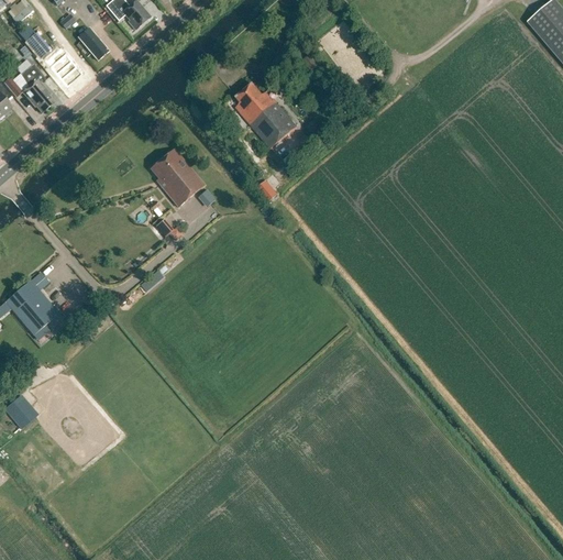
[(17,22),(33,7),(26,0),(17,0),(6,10),(17,22)]
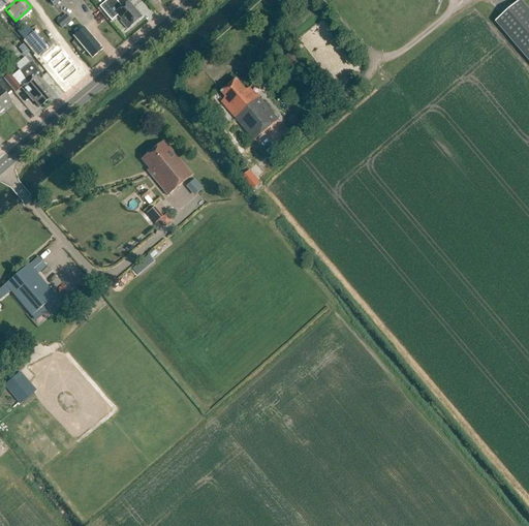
[(118,12),(122,18),(120,19),(127,27),(142,14),(129,0),(127,0),(122,4),(118,0),(104,0),(99,4),(111,19),(118,12)]
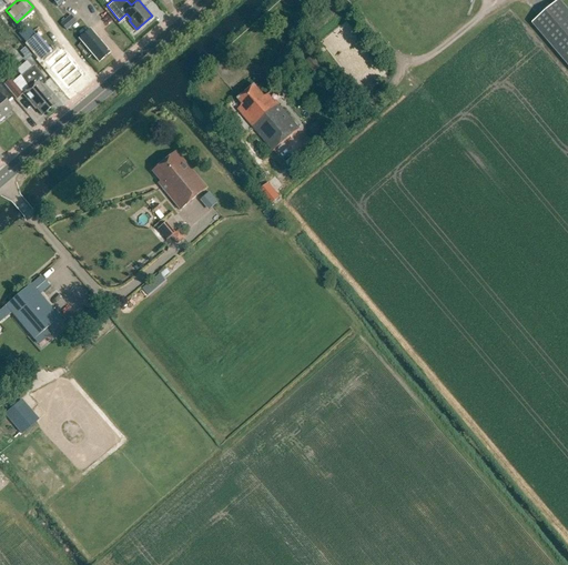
[(567,62),(567,8),(561,0),(557,0),(533,20),(567,62)]
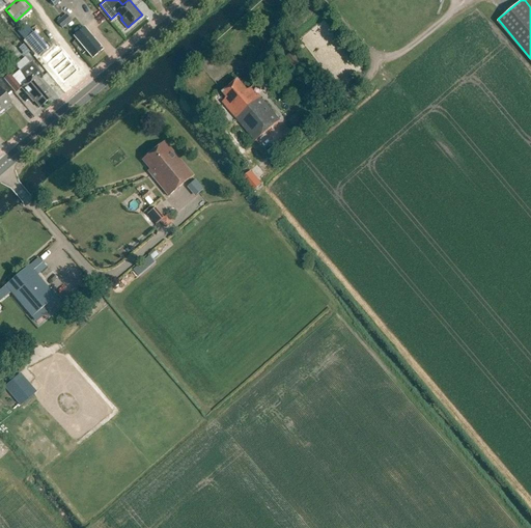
[(62,26),(66,22),(61,16),(57,20),(62,26)]
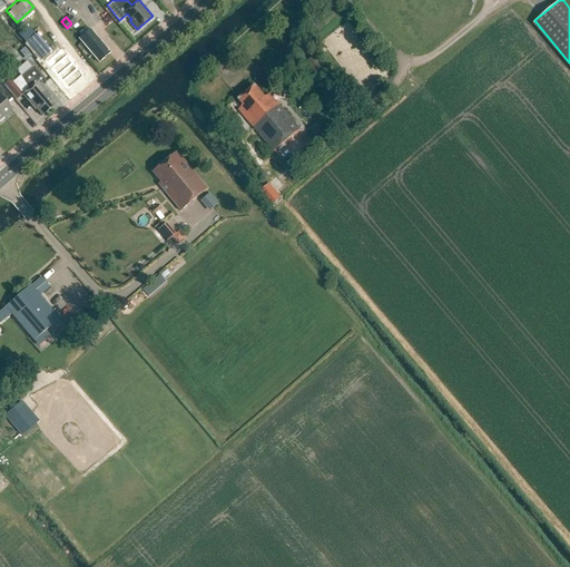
[(40,28),(30,37),(33,41),(43,32),(40,28)]
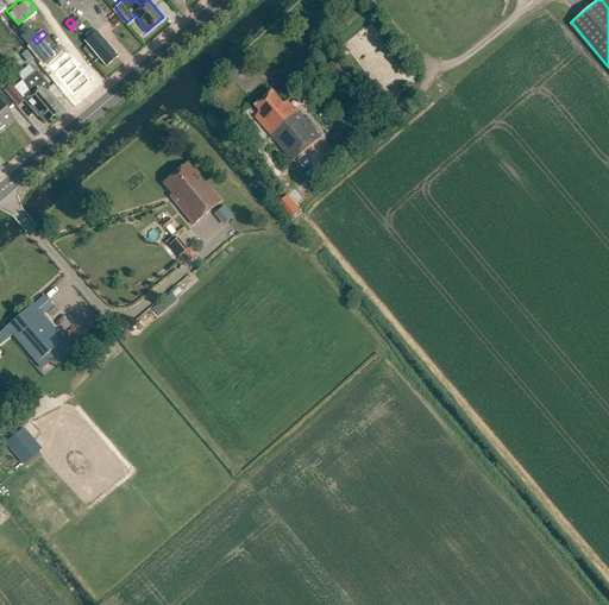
[(98,36),(95,38),(88,30),(81,35),(106,63),(118,54),(104,38),(101,39),(98,36)]
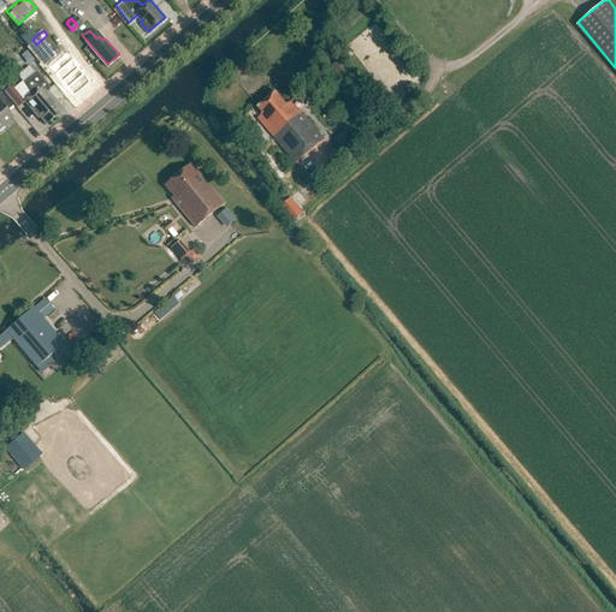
[(73,93),(90,79),(71,57),(55,71),(73,93)]
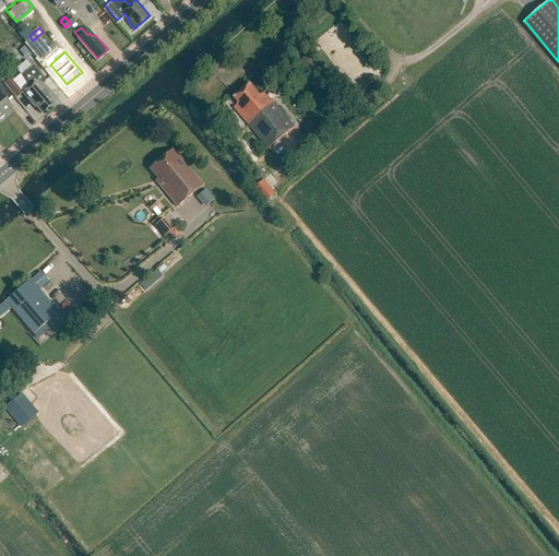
[(36,104),(42,111),(54,101),(48,93),(50,92),(40,81),(45,78),(33,64),(22,73),(30,84),(22,91),(35,105),(36,104)]
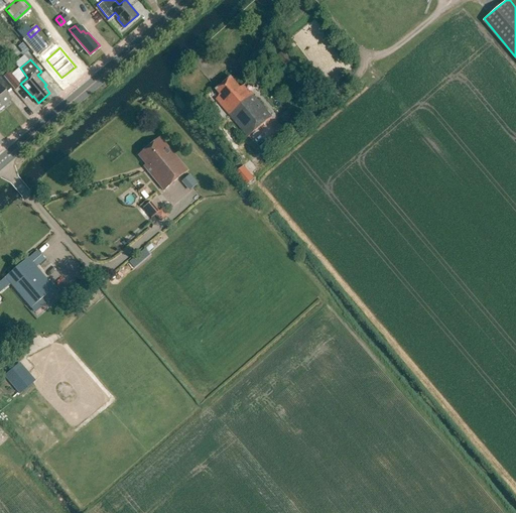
[(9,81),(15,76),(9,70),(8,71),(6,68),(1,72),(9,81)]
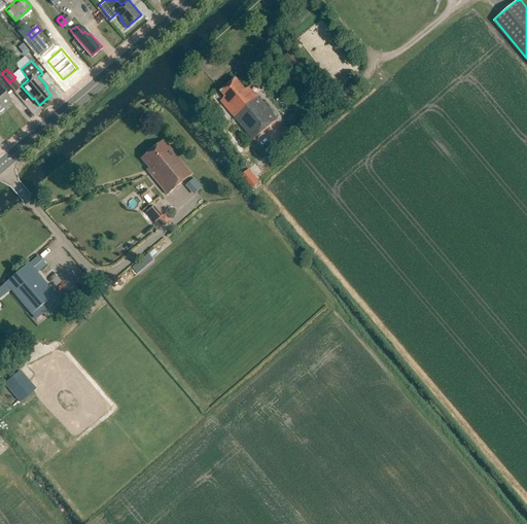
[(0,102),(4,107),(9,103),(8,101),(11,99),(5,93),(10,89),(8,85),(0,76),(0,102)]
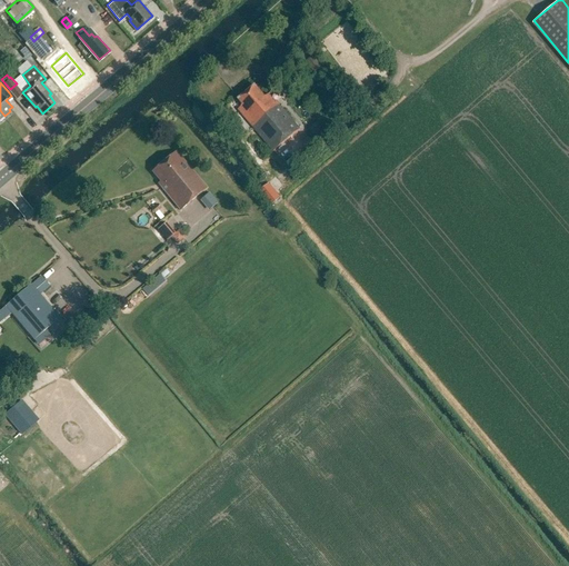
[(300,126),(277,99),(276,100),(269,91),(265,95),(255,83),(238,97),(243,102),(238,107),(273,149),(300,126)]
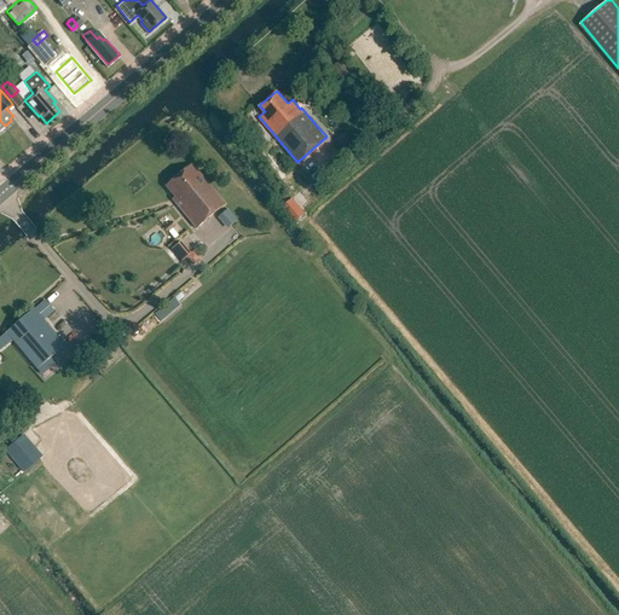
[(191,162),(163,186),(196,226),(224,202),(191,162)]
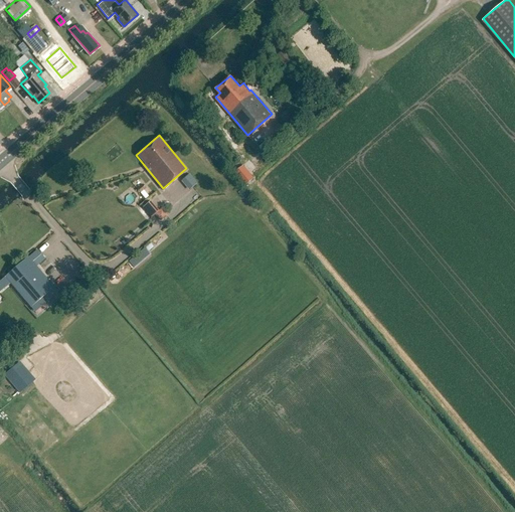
[(243,164),(234,171),(241,179),(250,172),(243,164)]
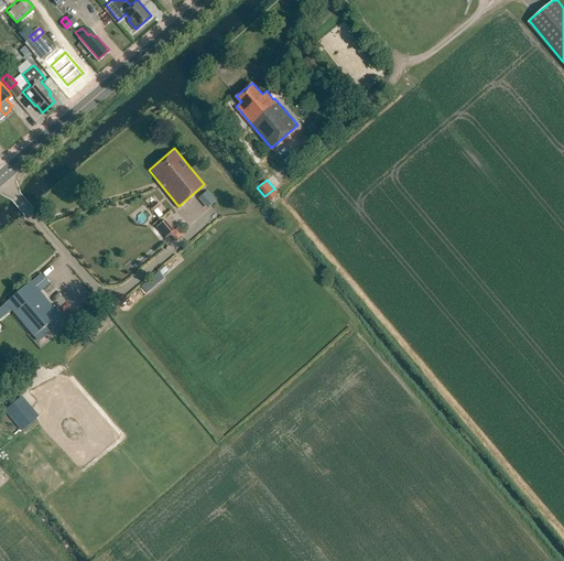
[(197,195),(205,205),(215,197),(206,187),(197,195)]
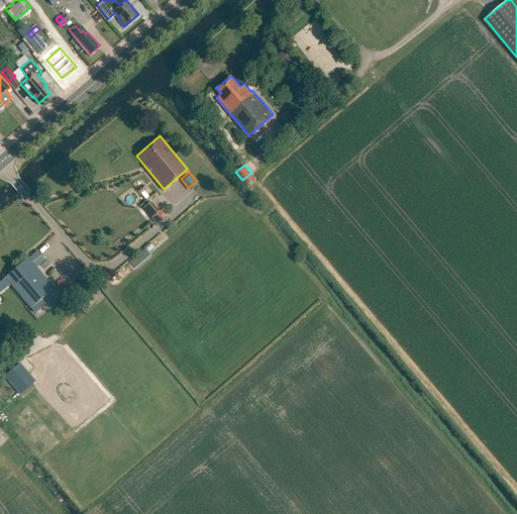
[(142,183),(136,187),(139,192),(145,187),(142,183)]
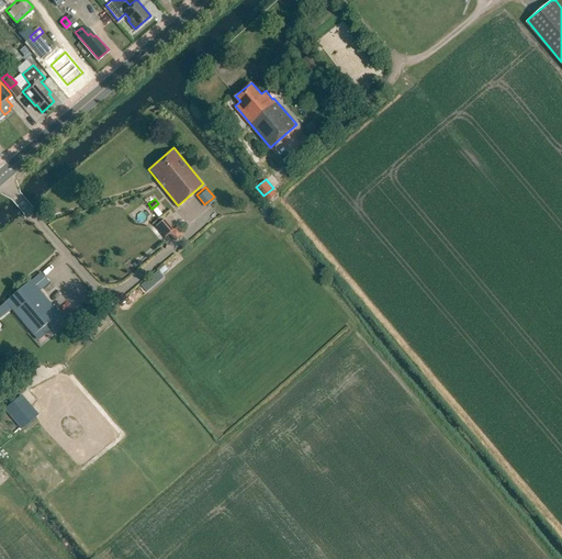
[(164,234),(170,227),(161,219),(155,225),(164,234)]
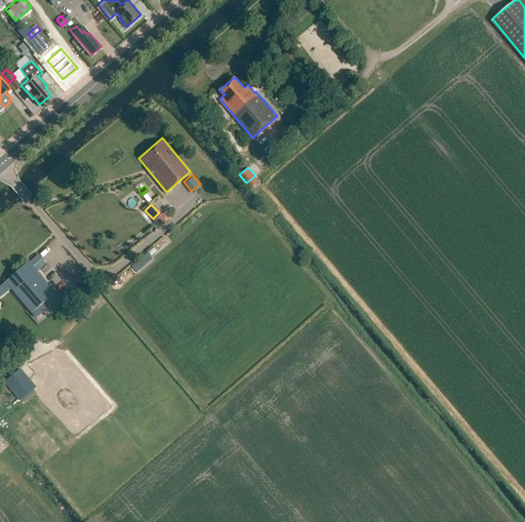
[(160,214),(157,216),(162,224),(169,218),(164,211),(160,214)]
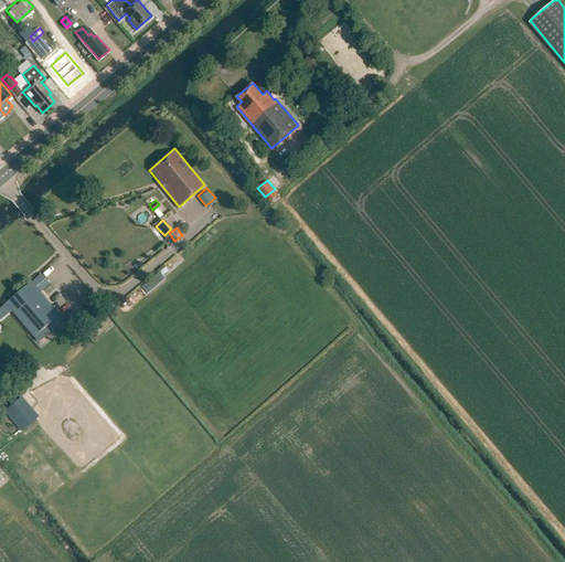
[(0,317),(11,309),(33,336),(60,314),(31,279),(4,301),(6,303),(0,306),(0,317)]
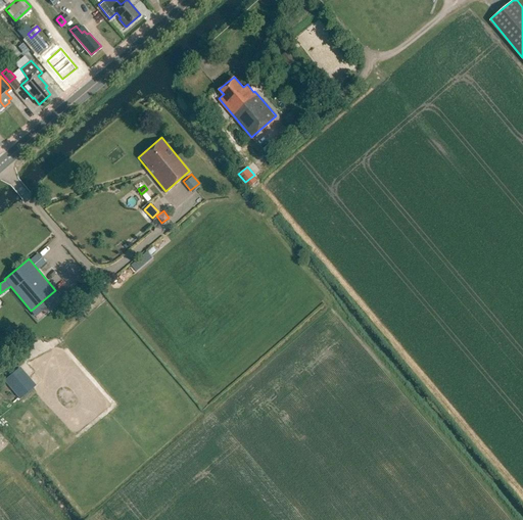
[(136,260),(131,264),(136,270),(141,266),(136,260)]
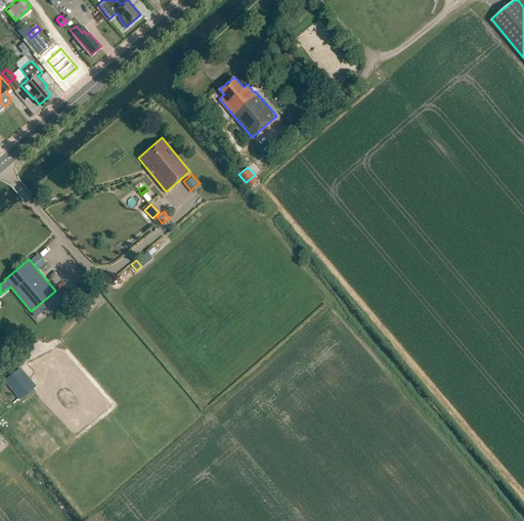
[(81,299),(73,305),(78,312),(86,305),(81,299)]
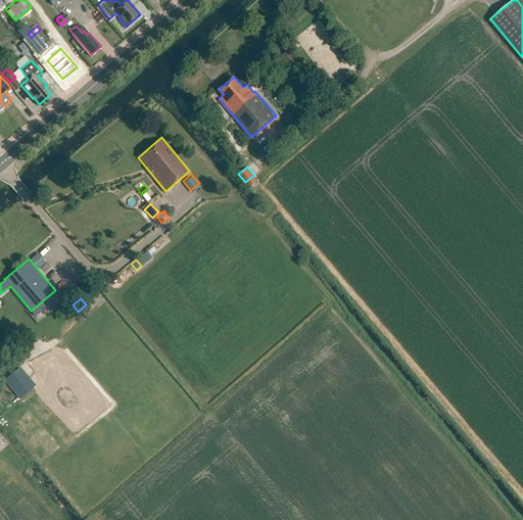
[(14,328),(1,338),(7,345),(20,335),(14,328)]
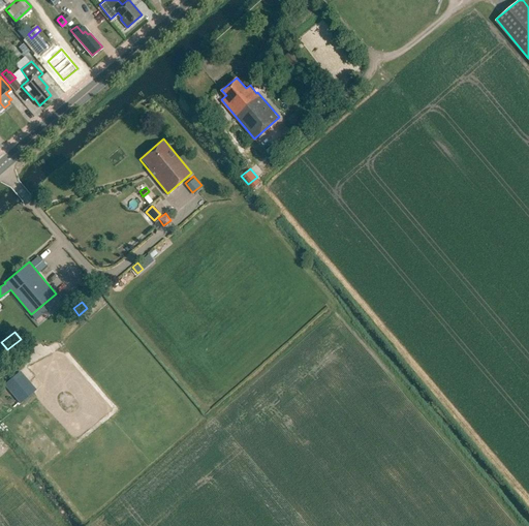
[(7,379),(3,382),(13,395),(9,398),(16,405),(20,402),(20,403),(33,392),(17,372),(11,376),(8,373),(5,376),(7,379)]
